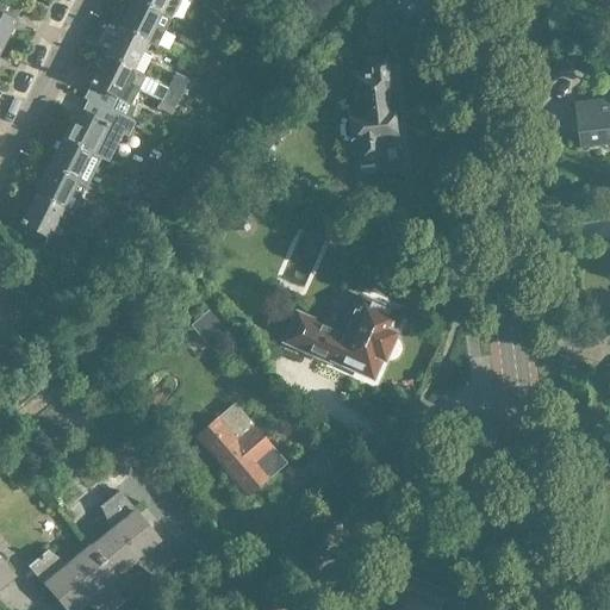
[(0,0),(0,50),(14,23),(13,22),(22,6),(7,0),(0,0)]
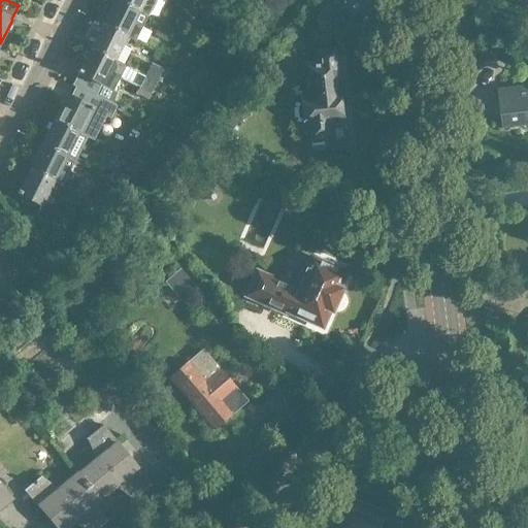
[(147,17),(114,0),(112,0),(101,24),(126,36),(135,40),(147,17)]
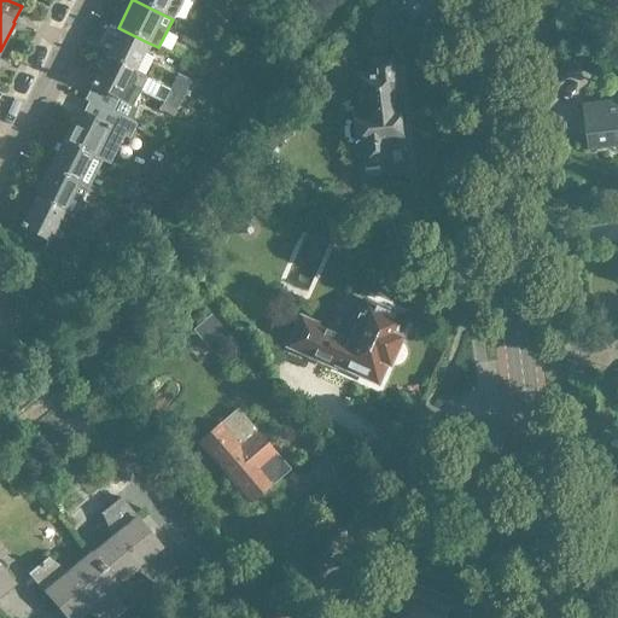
[(134,0),(173,19),(181,0),(134,0)]
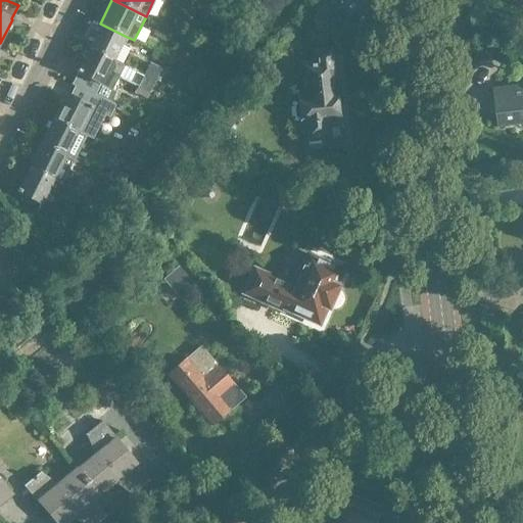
[(164,10),(158,22),(169,28),(175,15),(164,10)]
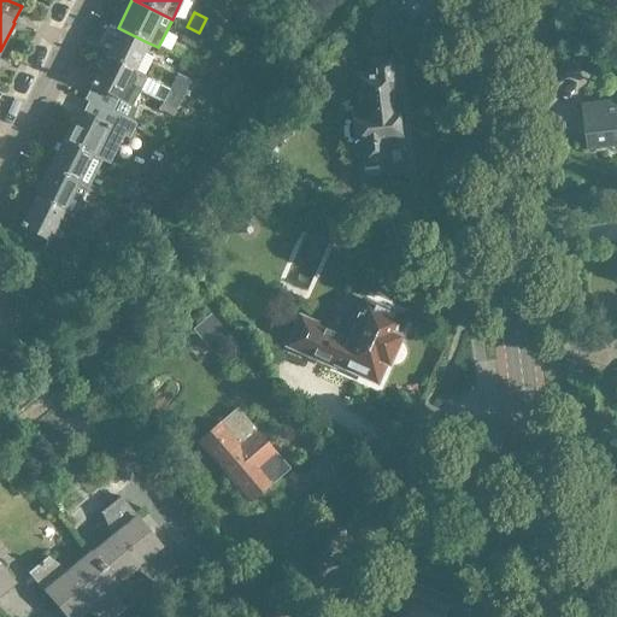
[(192,47),(199,33),(187,27),(180,41),(192,47)]
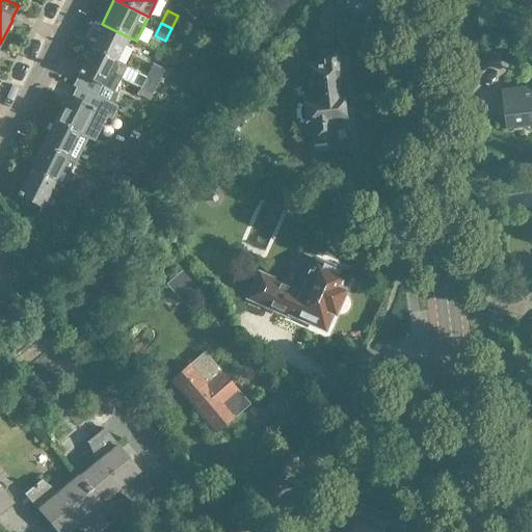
[(89,48),(114,60),(127,36),(102,24),(89,48)]
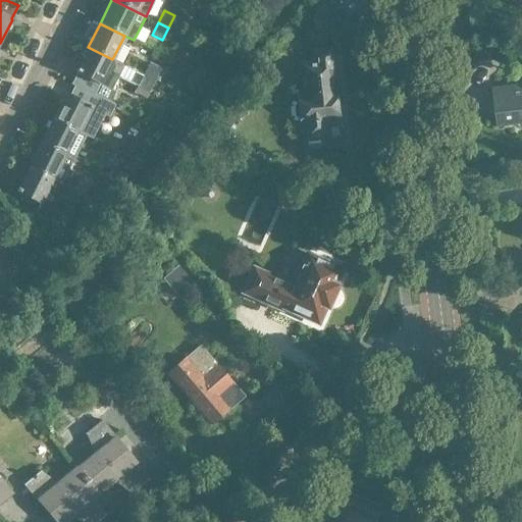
[(112,59),(88,47),(75,71),(82,75),(76,86),(109,102),(112,95),(109,93),(110,90),(111,90),(123,65),(112,60),(112,59)]
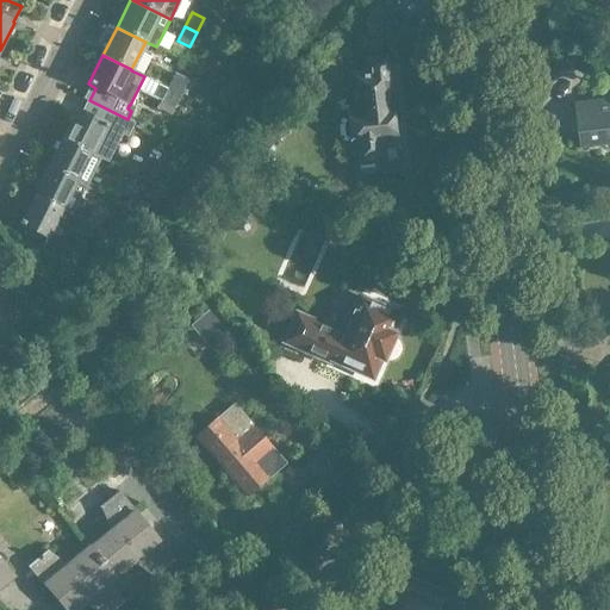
[(384,162),(384,168),(399,167),(387,58),(362,61),(363,75),(350,76),(354,113),(346,114),(352,166),(384,162)]
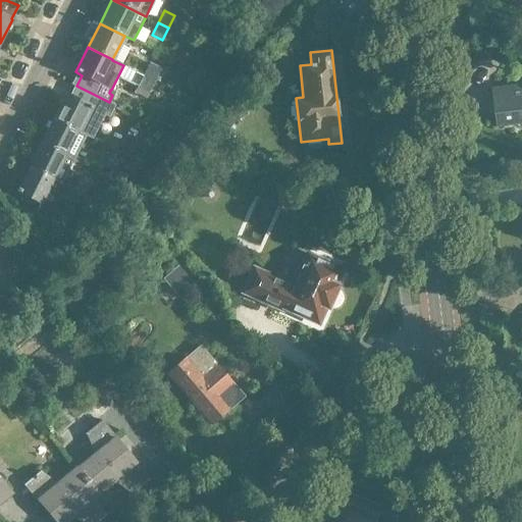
[(143,74),(154,80),(160,67),(149,62),(143,74)]
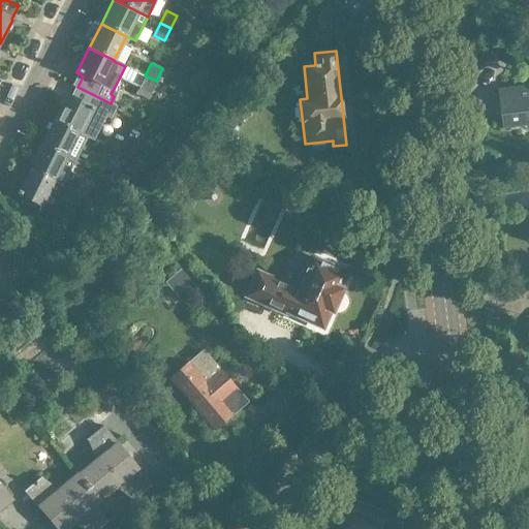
[(156,81),(145,75),(135,94),(147,100),(156,81)]
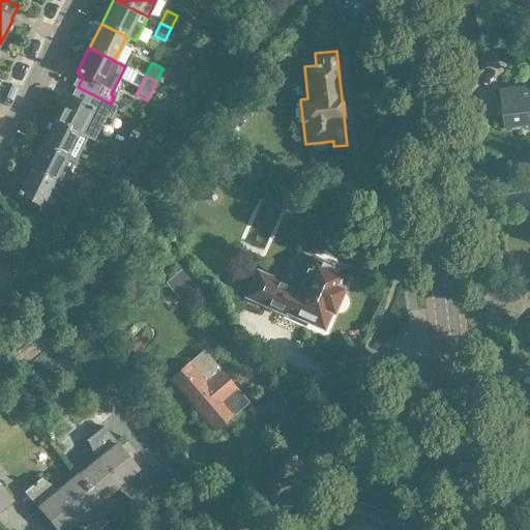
[(53,119),(87,137),(99,112),(111,118),(117,107),(111,104),(78,87),(71,98),(65,95),(53,119)]
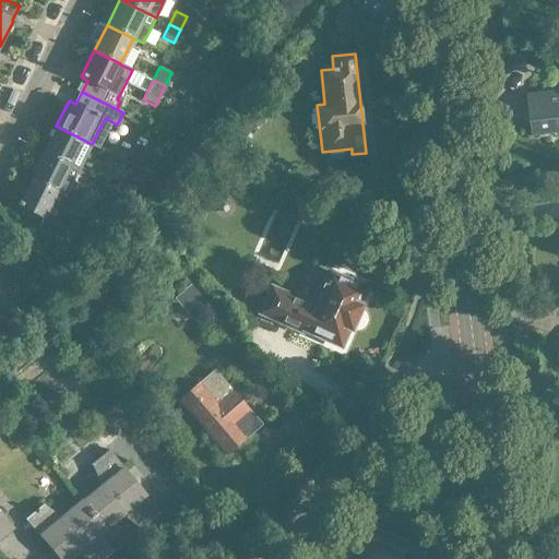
[(558,94),(528,99),(533,132),(546,131),(558,135),(558,94)]
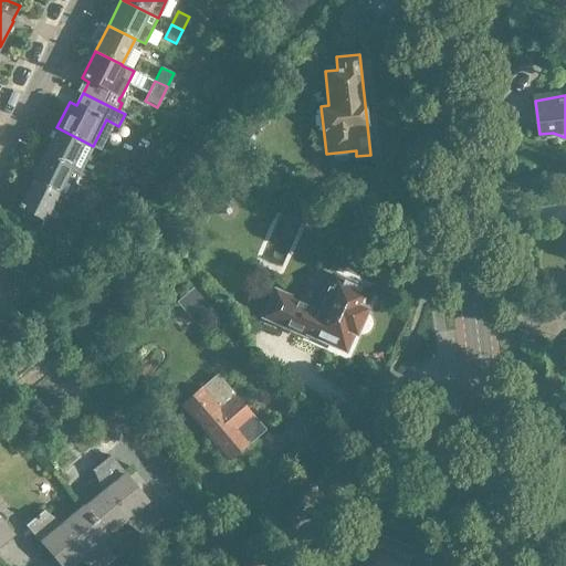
[(43,154),(70,168),(80,173),(93,146),(56,127),(43,154)]
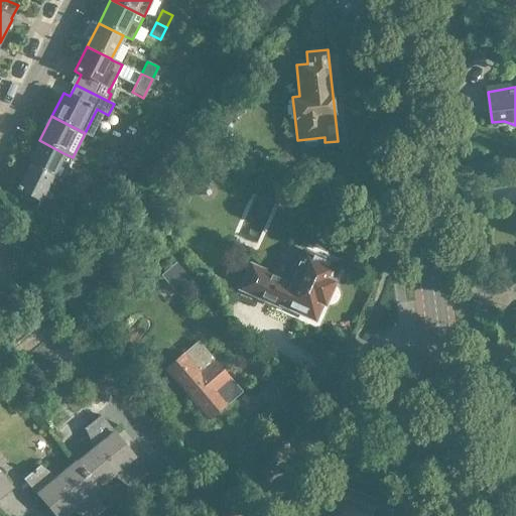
[(27,163),(59,179),(67,165),(58,162),(63,153),(39,140),(27,163)]
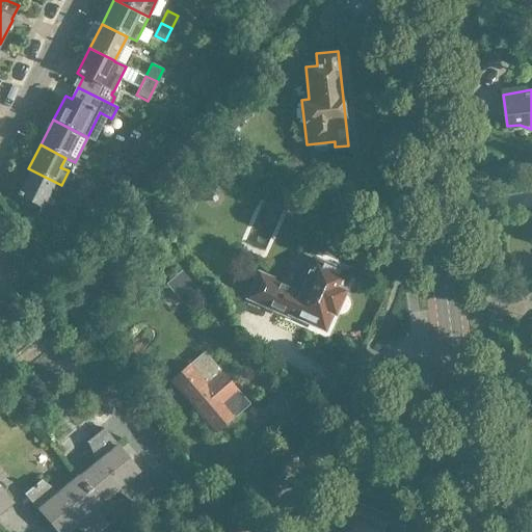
[(115,167),(115,166),(120,168),(126,157),(121,155),(123,151),(111,145),(103,162),(115,167)]
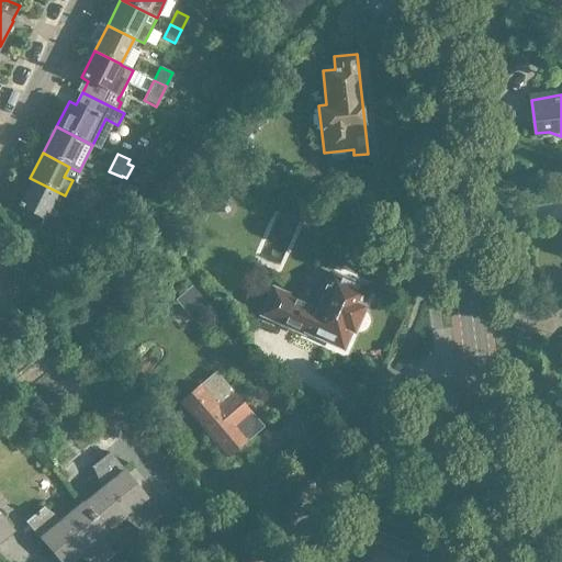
[(65,195),(30,178),(17,205),(43,218),(37,228),(40,229),(45,235),(53,236),(55,237),(62,222),(65,218),(65,215),(67,210),(59,206),(65,195)]
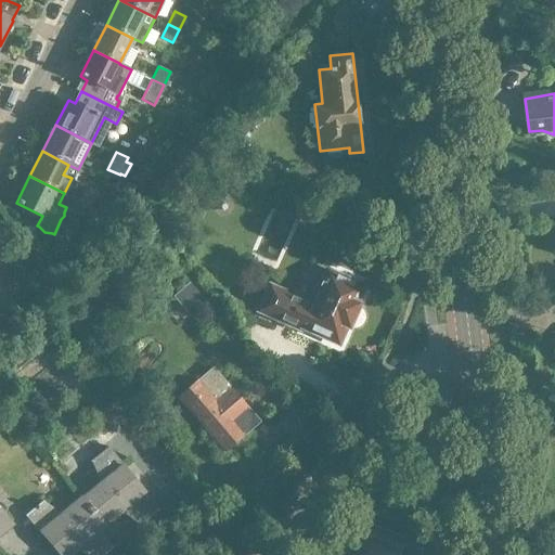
[(86,190),(80,201),(90,206),(95,195),(86,190)]
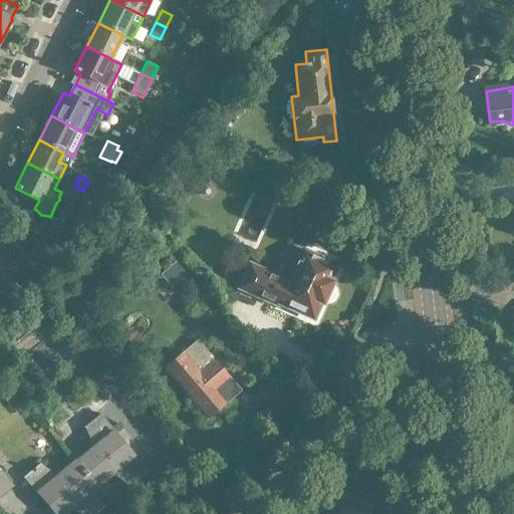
[(83,191),(74,186),(68,196),(78,201),(83,191)]
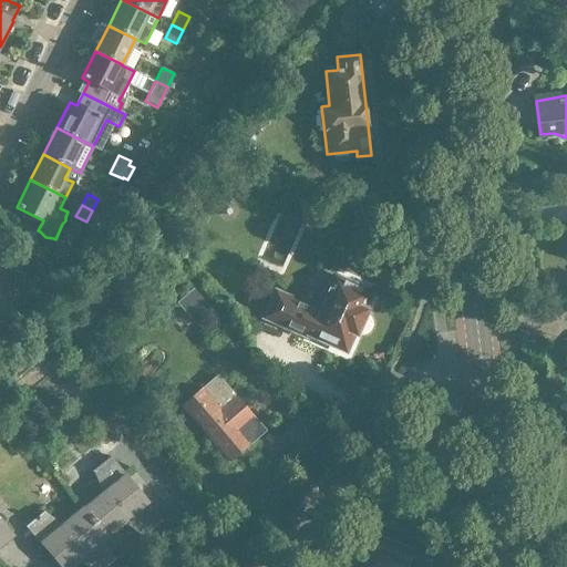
[(360,310),(366,297),(363,290),(332,276),(325,291),(322,290),(318,292),(312,303),(306,300),(303,306),(274,294),(264,317),(307,336),(308,333),(342,348),(351,328),(354,329),(362,311),(360,310)]
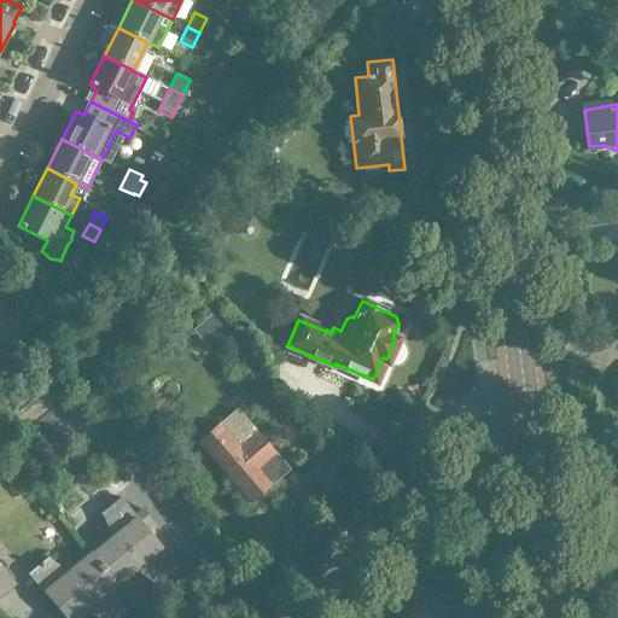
[(233,331),(215,310),(192,330),(210,351),(233,331)]
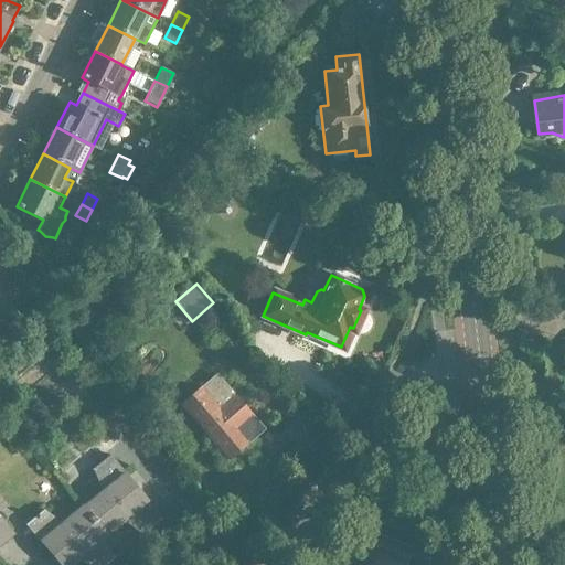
[(263,428),(251,414),(234,394),(217,372),(198,387),(180,404),(227,459),(263,428)]
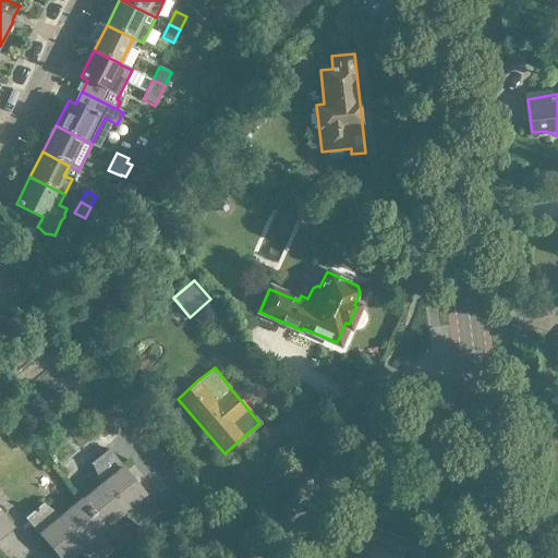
[(81,499),(104,528),(121,513),(141,528),(157,514),(143,496),(144,494),(122,468),(123,466),(108,448),(91,462),(99,484),(81,499)]
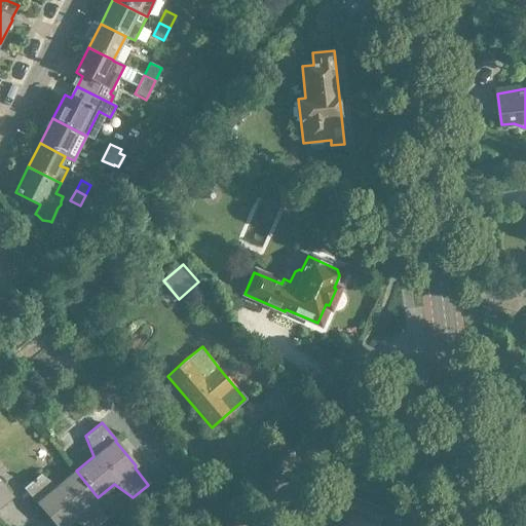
[(98,497),(76,471),(58,485),(40,473),(23,487),(37,504),(38,503),(55,525),(62,525),(72,519),(81,525),(98,525),(107,519),(94,501),(98,497)]
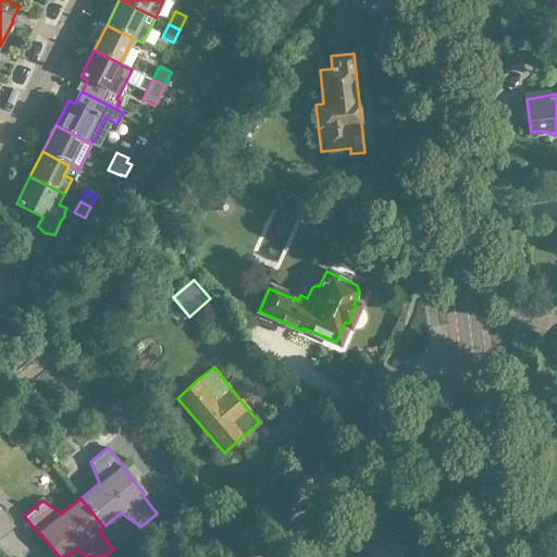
[(0,539),(14,528),(0,509),(0,539)]
